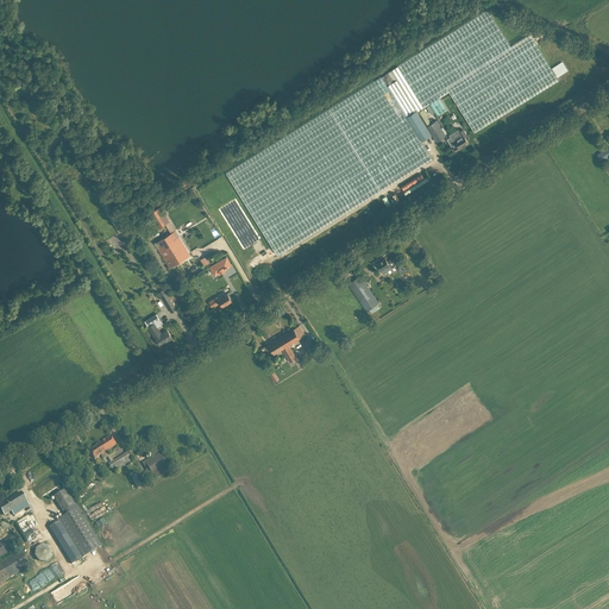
[(489,10),(227,173),(277,255),(433,158),(421,140),(407,117),(416,111),(429,102),(438,115),(447,110),(439,96),(450,90),(475,132),(559,80),(531,33),(512,45),(489,10)]
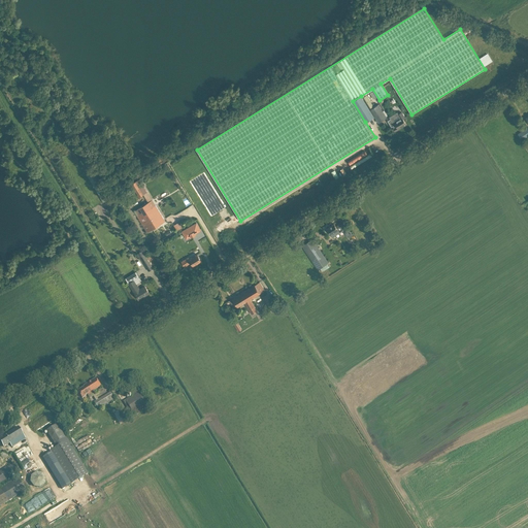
[(353,101),(365,122),(374,117),(361,96),(353,101)]
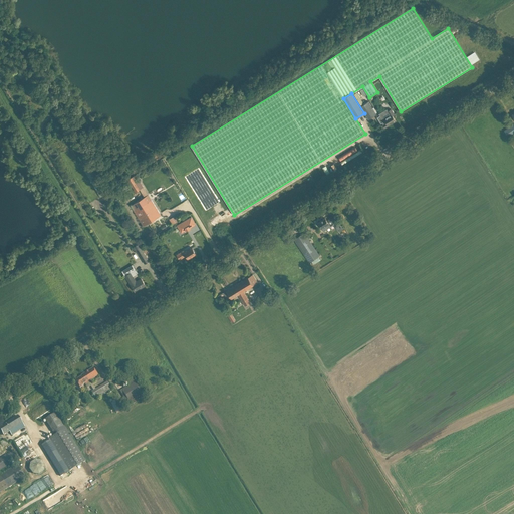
[(371,116),(376,113),(368,101),(360,106),(368,118),(369,118),(371,117),(371,116)]
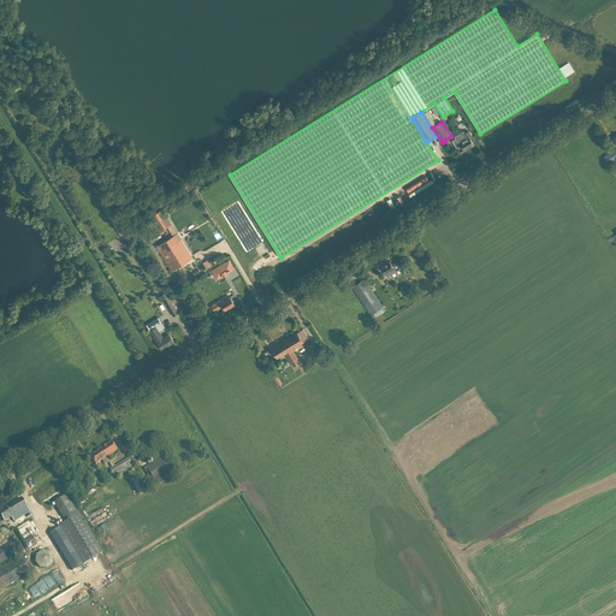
[(456,138),(452,141),(457,147),(458,147),(460,148),(460,149),(461,153),(474,144),(471,138),(472,136),(468,130),(465,134),(463,131),(455,136),(456,138)]
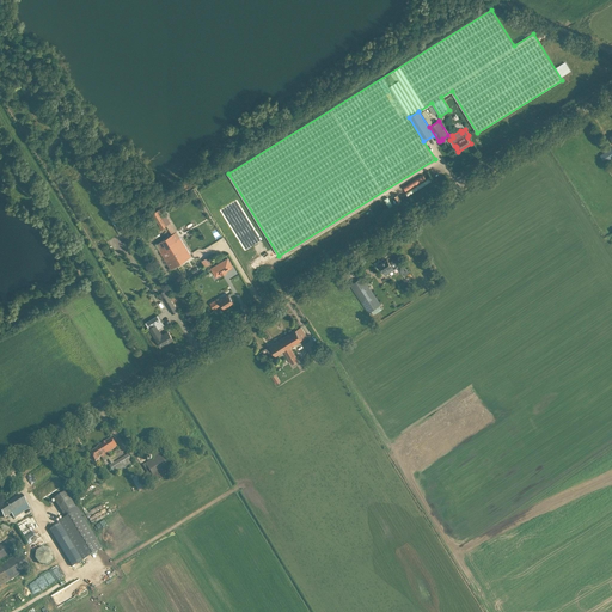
[(611,148),(600,155),(605,161),(611,157),(611,148)]
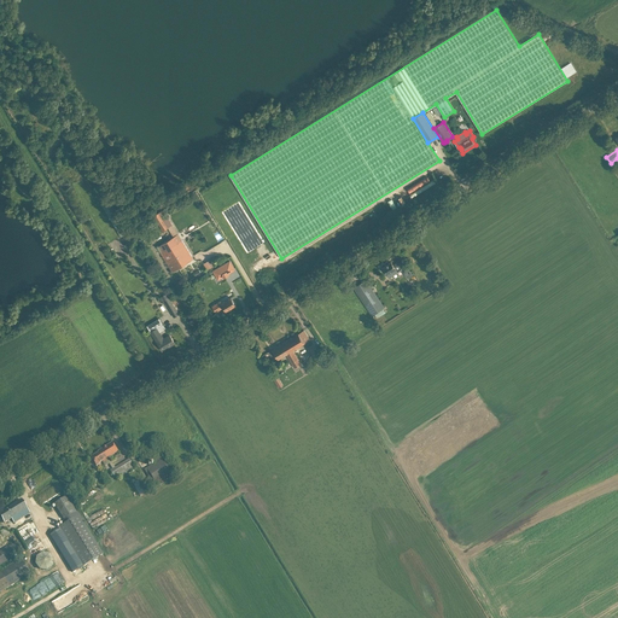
[(406,187),(409,196),(432,185),(427,176),(406,187)]
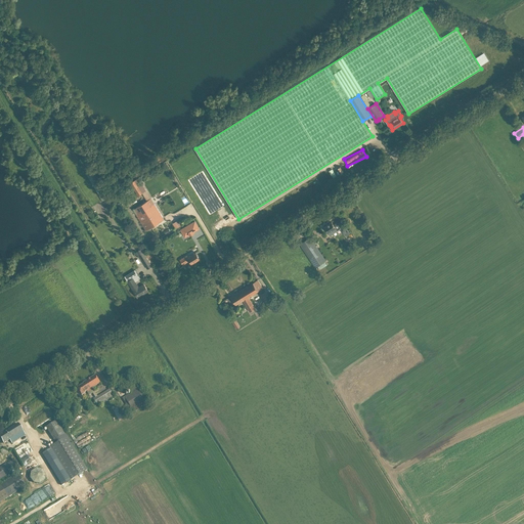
[(135,180),(130,183),(138,195),(142,192),(143,192),(138,185),(135,180)]
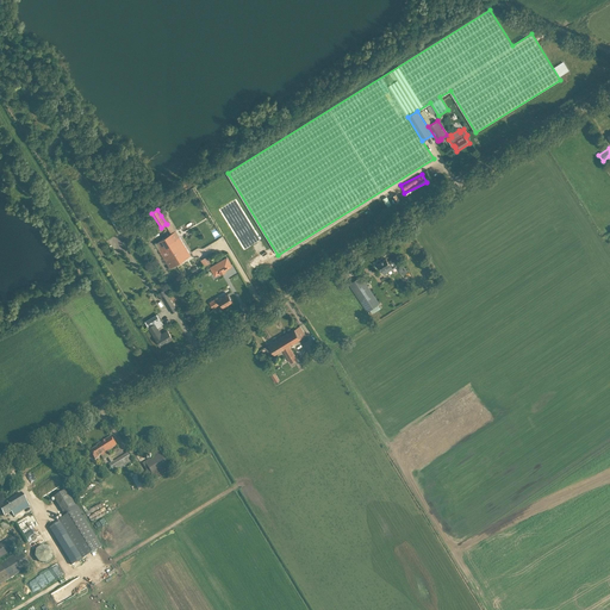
[(119,236),(124,243),(132,238),(128,231),(119,236)]
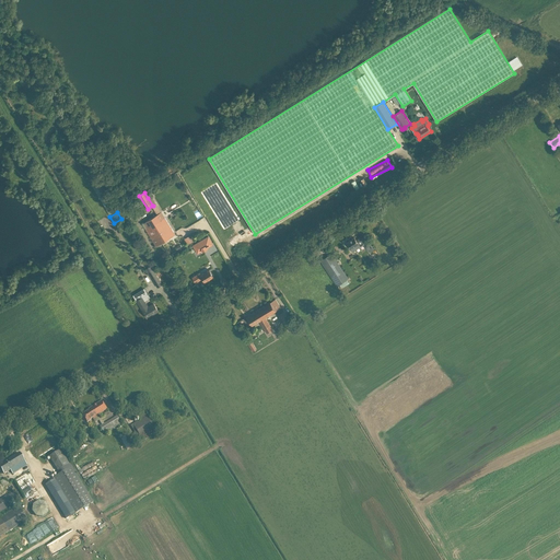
[(152,225),(161,220),(158,214),(143,223),(148,229),(146,229),(156,246),(162,243),(152,225)]
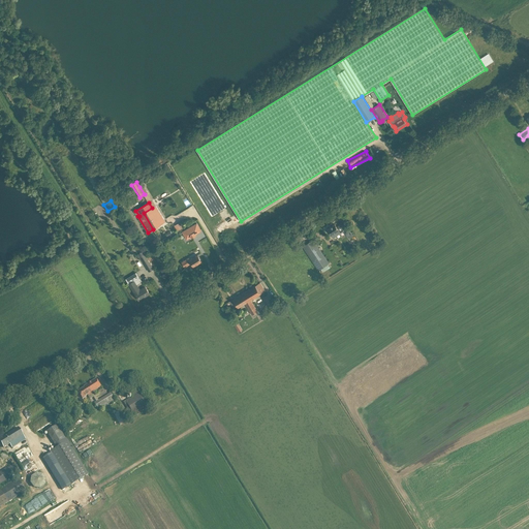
[(156,206),(152,208),(144,213),(153,229),(165,221),(156,206)]
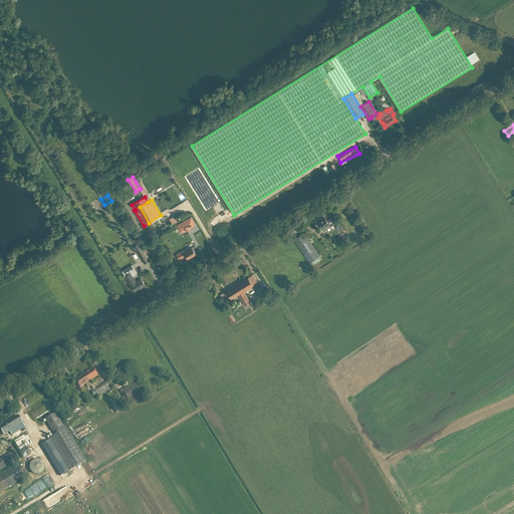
[(171,224),(177,221),(175,215),(169,218),(171,224)]
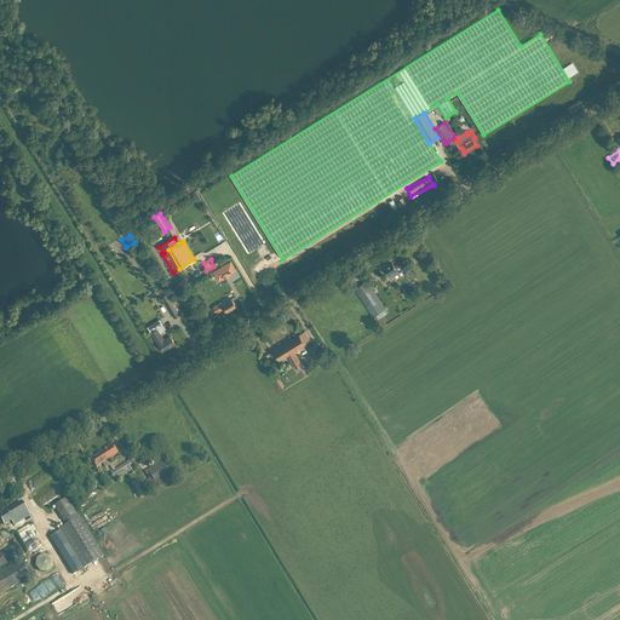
[(392,263),(384,268),(388,273),(389,274),(389,275),(391,279),(403,270),(406,273),(409,270),(402,259),(399,262),(399,263),(395,265),(392,263)]
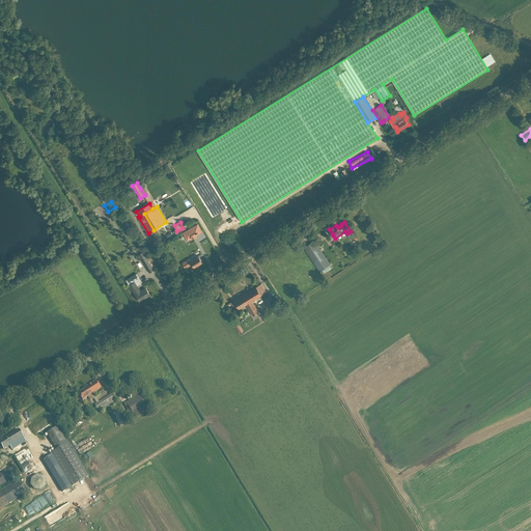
[(188,230),(183,232),(188,240),(191,238),(192,239),(197,236),(192,227),(188,230)]
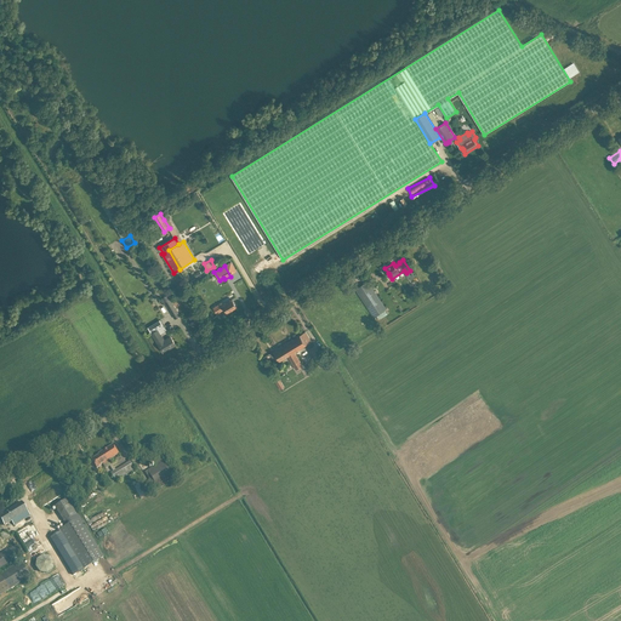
[(368,280),(355,289),(374,317),(386,308),(368,280)]
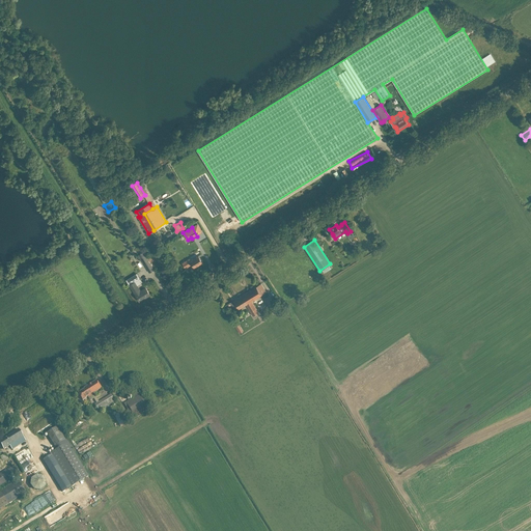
[(154,270),(143,252),(139,255),(149,272),(154,270)]
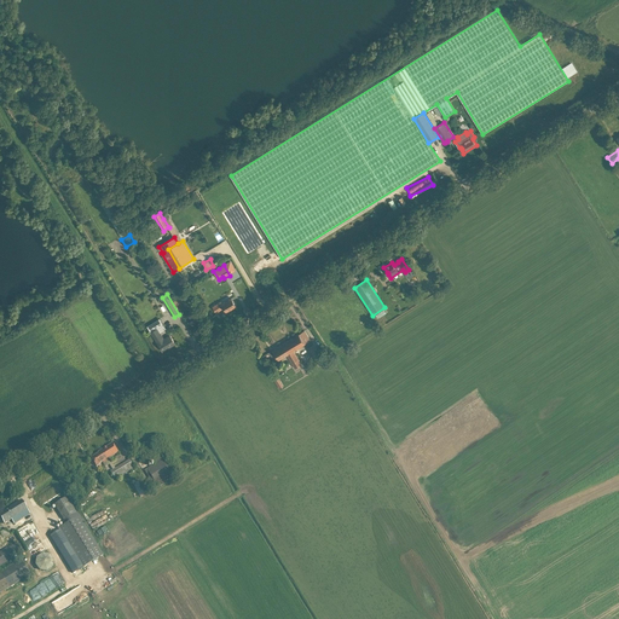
[(221,301),(213,306),(217,312),(224,307),(226,311),(236,305),(231,298),(223,304),(221,301)]
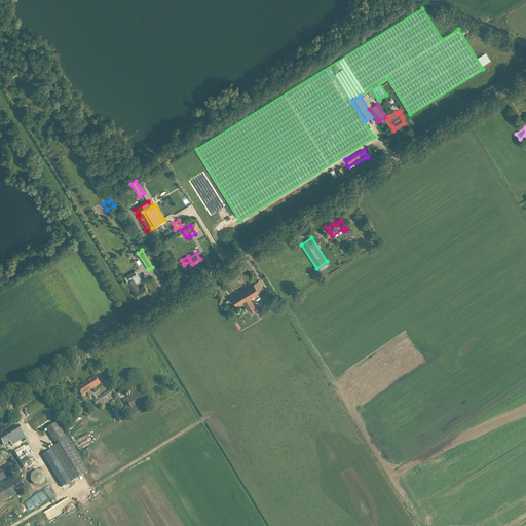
[(139,275),(129,282),(136,291),(134,291),(139,298),(149,292),(146,288),(145,285),(140,288),(136,283),(142,279),(139,275)]
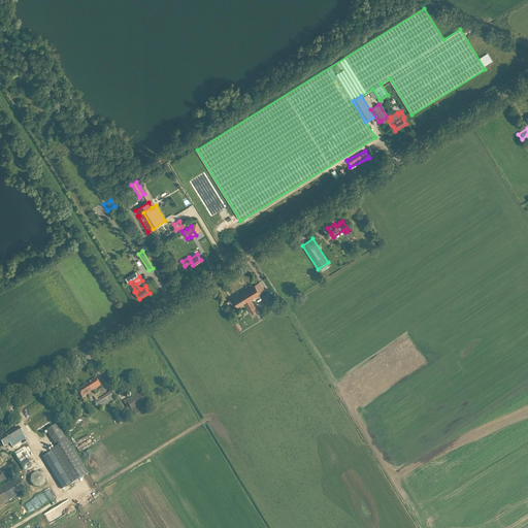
[(264,290),(262,287),(260,282),(233,298),(238,306),(244,302),(252,314),(257,310),(251,299),(260,293),(264,290)]
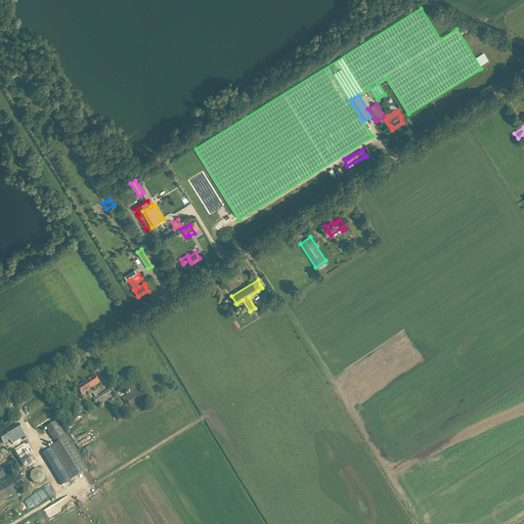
[(100,384),(97,380),(95,376),(83,383),(83,384),(77,388),(81,395),(87,392),(91,390),(90,389),(100,384)]
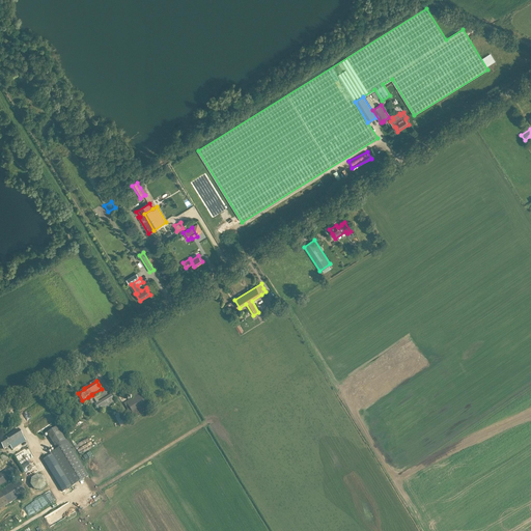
[(115,401),(114,401),(113,399),(113,398),(111,394),(107,396),(110,401),(103,406),(100,401),(94,404),(98,410),(101,409),(102,411),(109,407),(110,408),(116,403),(115,401)]
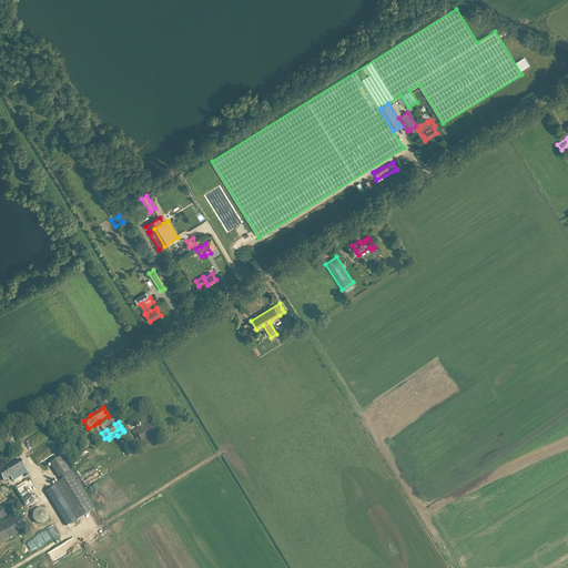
[(148,442),(158,435),(149,422),(134,430),(144,447),(149,445),(148,442)]
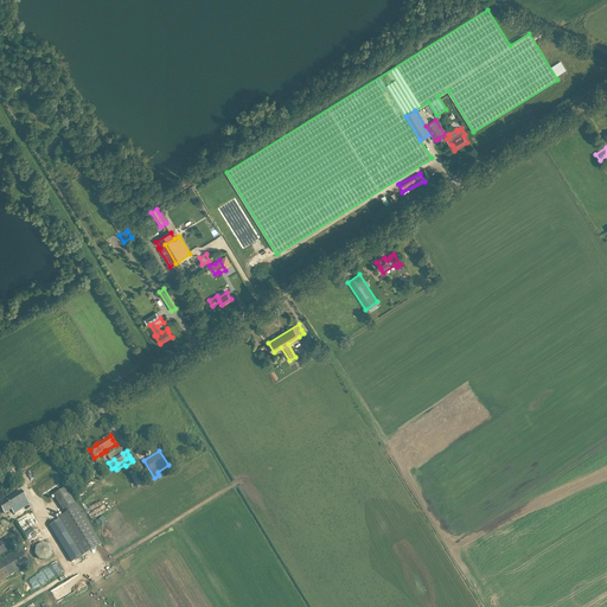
[(29,505),(24,496),(20,491),(0,504),(0,506),(4,513),(11,510),(14,515),(29,505)]
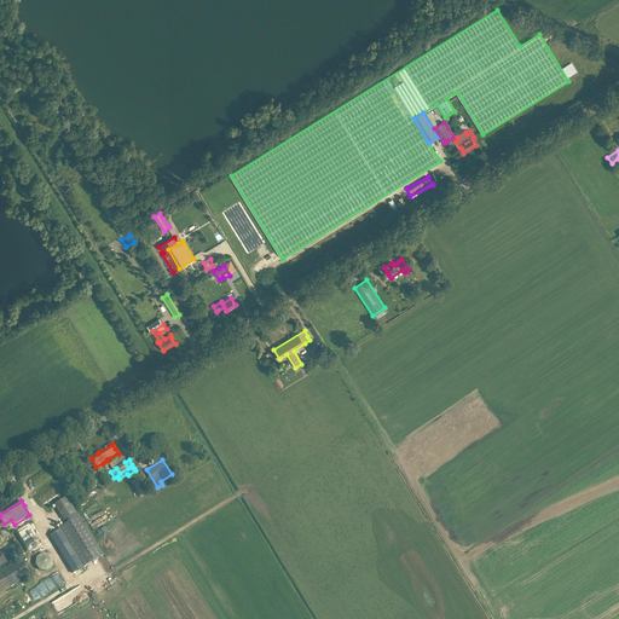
[(59,531),(50,537),(73,573),(103,555),(82,520),(77,513),(65,520),(68,524),(58,530),(59,531)]
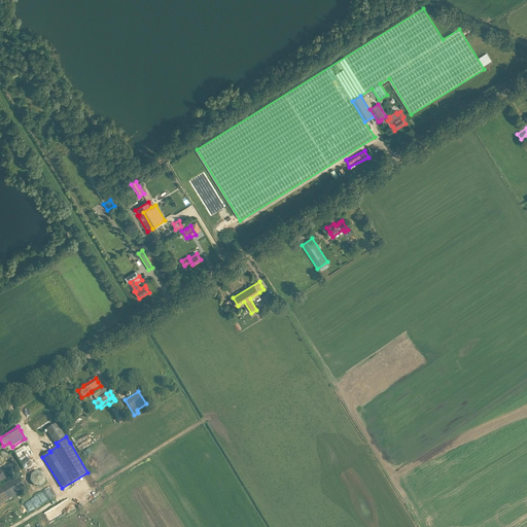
[(28,449),(32,457),(43,450),(38,443),(28,449)]
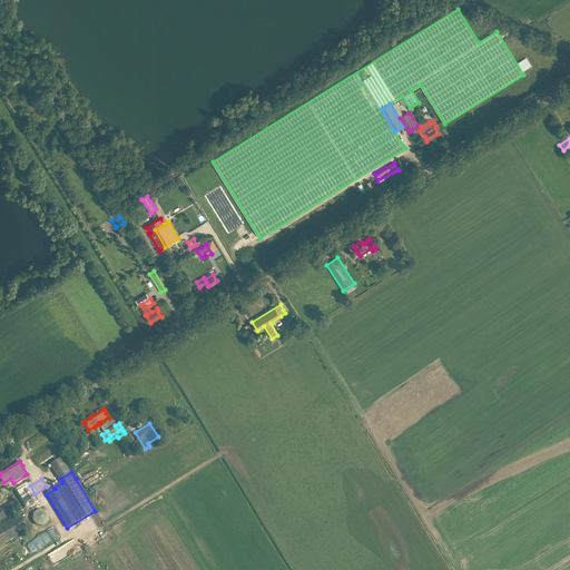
[(0,528),(0,546),(9,541),(27,529),(19,516),(16,511),(19,509),(13,500),(0,508),(0,521),(13,513),(17,518),(0,528)]
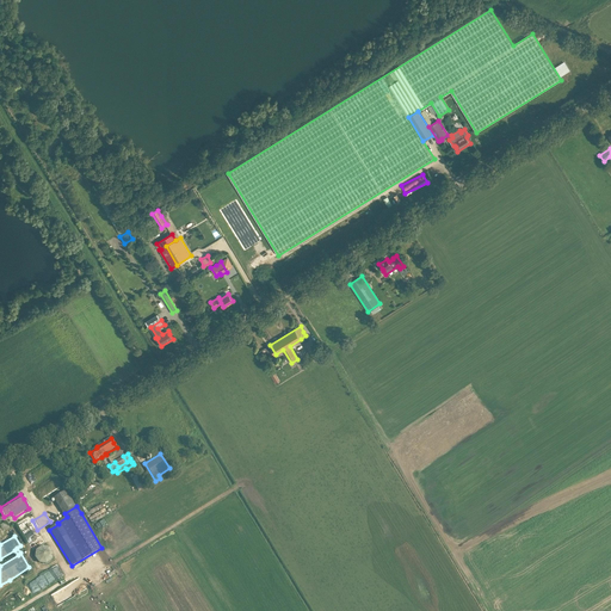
[(39,563),(47,565),(51,561),(53,554),(48,548),(42,547),(36,551),(35,559),(39,563)]
